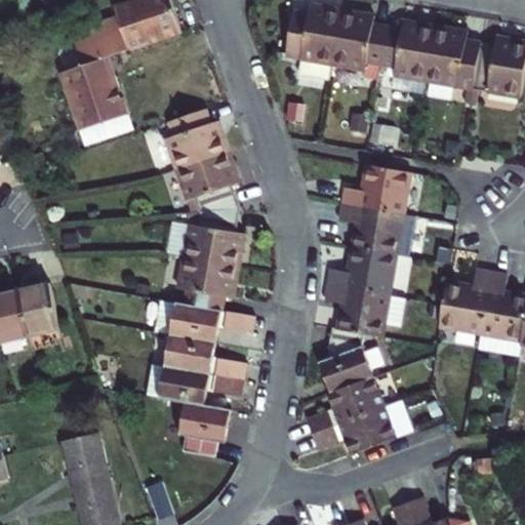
[(183,31),(171,0),(136,0),(115,7),(118,17),(89,28),(92,38),(75,43),(82,66),(65,72),(84,129),(126,116),(107,57),(183,31)]
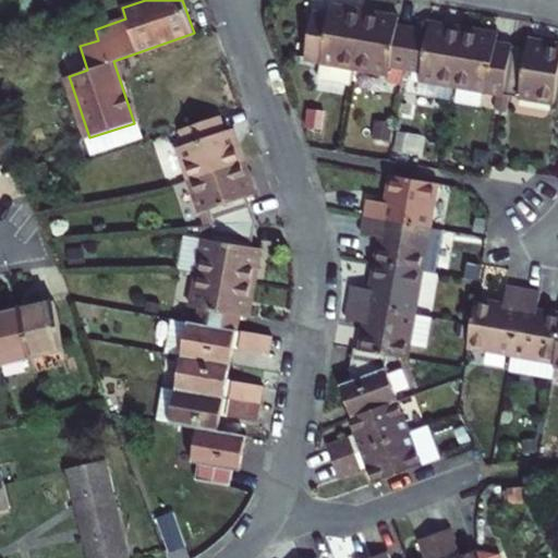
[(303,61),(353,70),(364,10),(328,3),(326,13),(312,11),(303,61)]
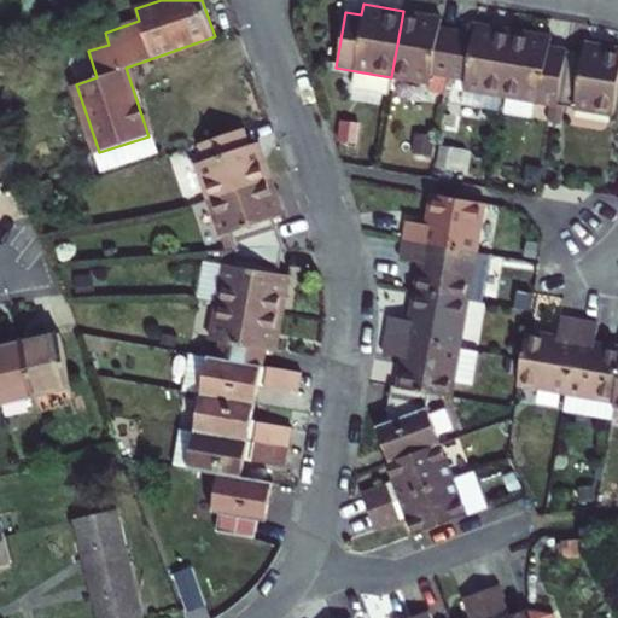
[(431,74),(448,76),(455,31),(439,29),(441,17),(403,11),(391,77),(430,85),(431,74)]
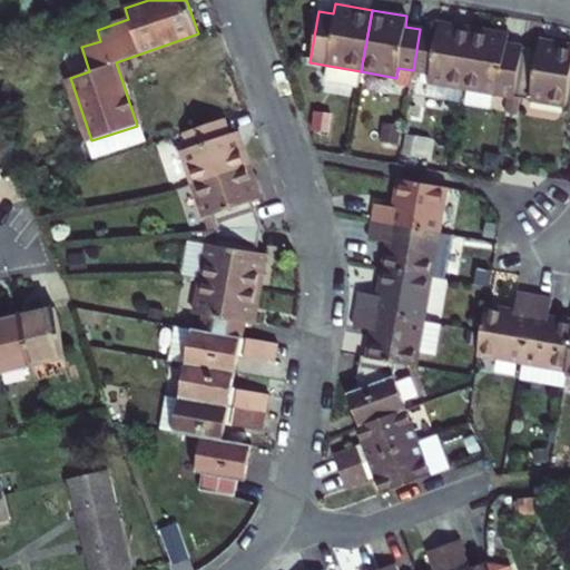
[(420,29),(413,70),(428,74),(423,100),(459,106),(462,90),(472,28),(438,21),(435,31),(420,29)]
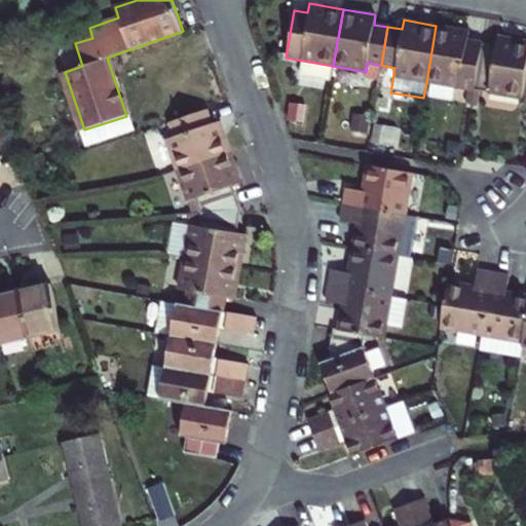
[(470,32),(436,26),(426,83),(473,91),(481,43),(467,41),(470,32)]
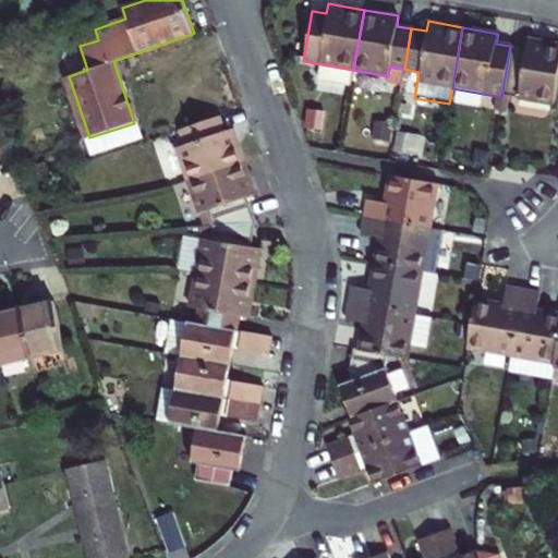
[(510,46),(501,97),(550,106),(557,63),(557,44),(526,39),(525,49),(510,46)]
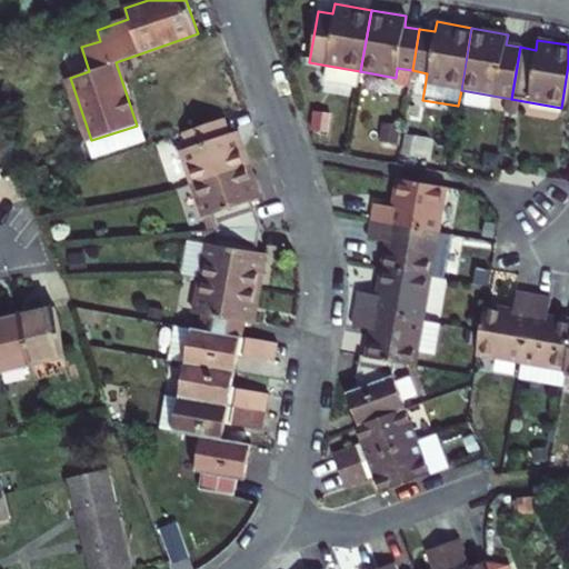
[(412,70),(408,97),(422,100),(427,73),(412,70)]
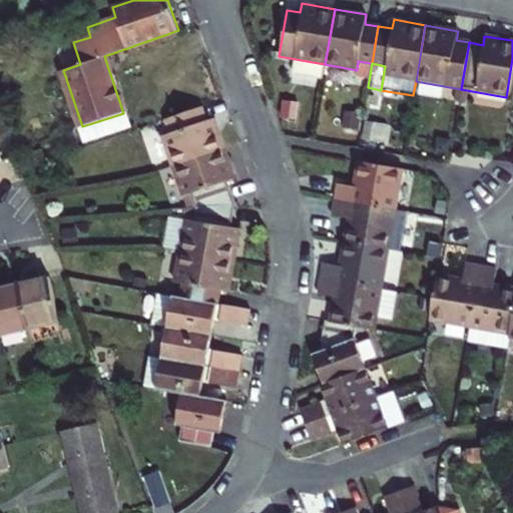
[(173,166),(224,149),(213,119),(206,121),(201,107),(165,119),(170,135),(162,137),(173,166)]
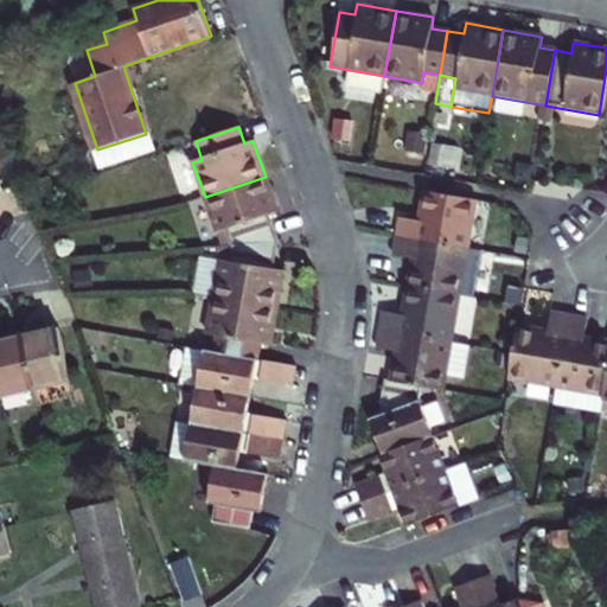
[(279,212),(266,177),(205,197),(218,234),(223,231),(229,247),(274,243),(266,217),(279,212)]
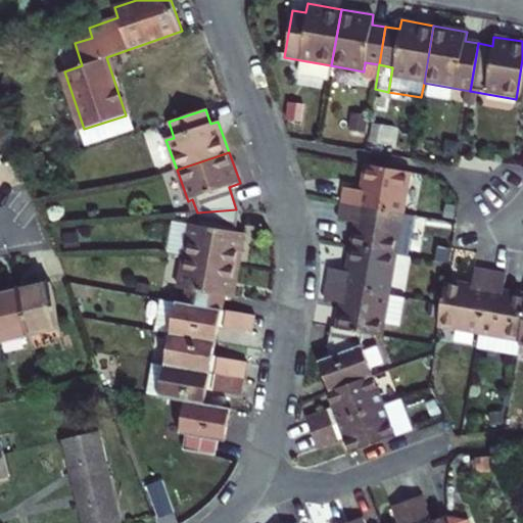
[(338,203),(399,214),(407,173),(362,164),(358,189),(340,187),(338,203)]
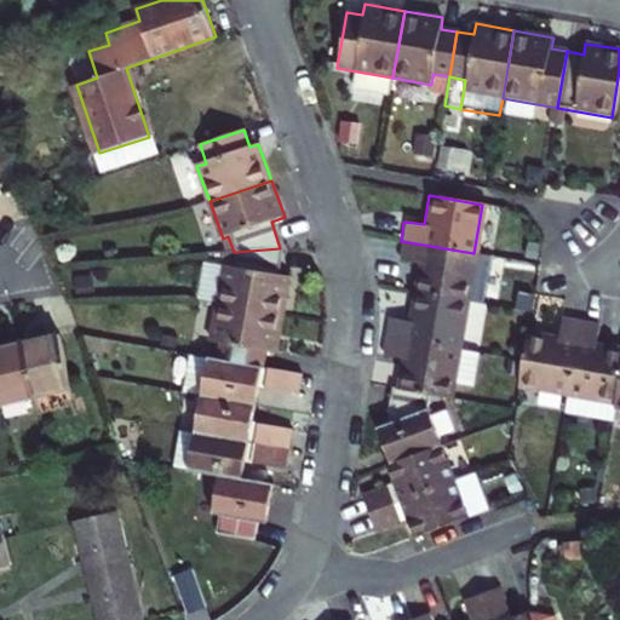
[(489,257),(474,253),(401,241),(397,259),(419,262),(414,292),(466,302),(482,304),(489,257)]
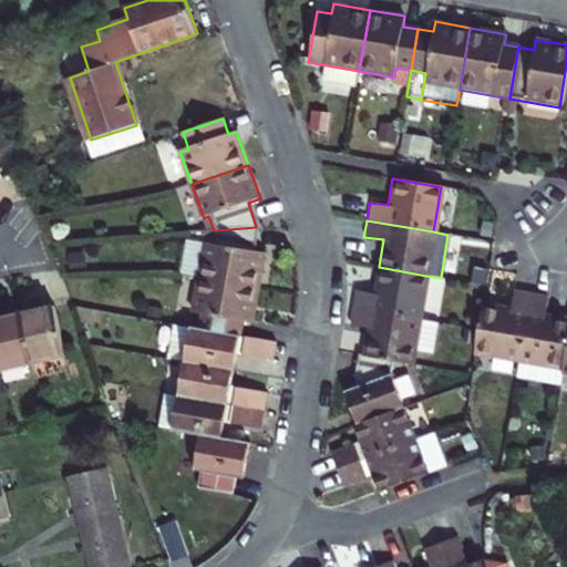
[(197,277),(258,288),(264,254),(251,251),(256,227),(214,230),(212,245),(203,244),(197,277)]
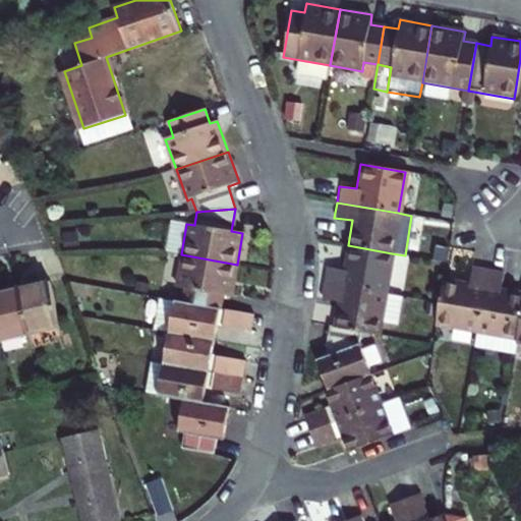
[(181,254),(186,224),(174,222),(170,253),(181,254)]
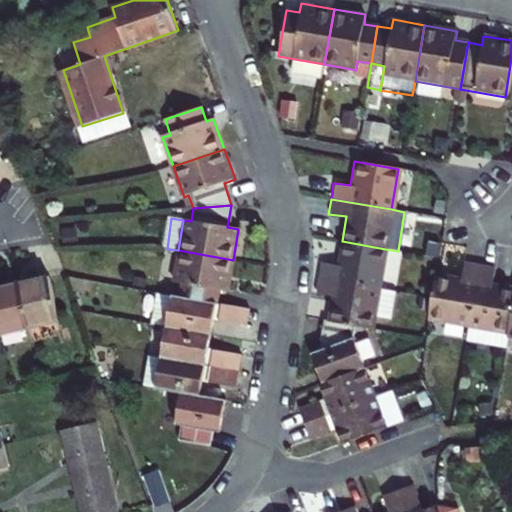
[(318,278),(379,289),(385,249),(342,241),(338,266),(321,263),(318,278)]
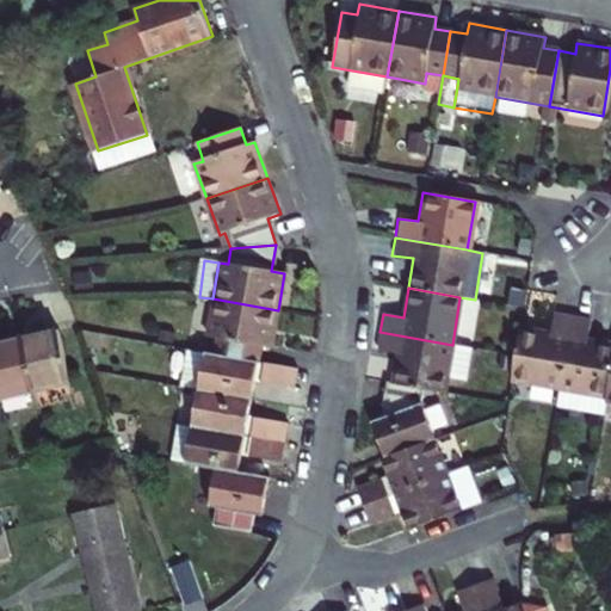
[(278,310),(213,298),(207,338),(217,339),(214,356),(258,363),(260,347),(272,349),(278,310)]
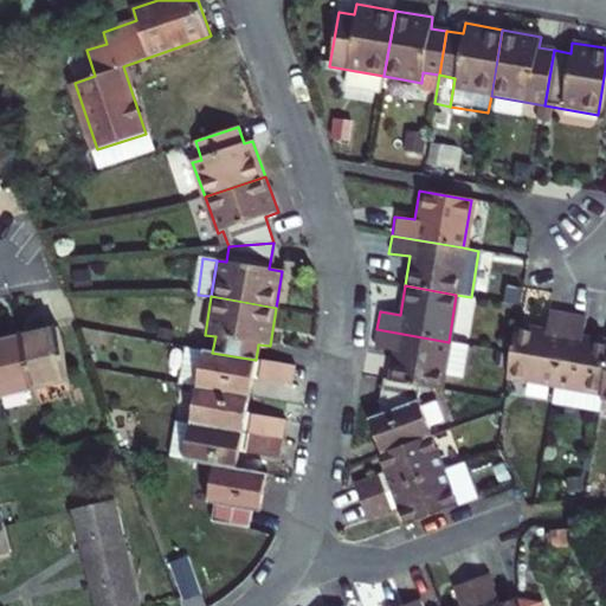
[(507,378),(555,387),(567,315),(549,313),(546,333),(515,328),(510,353),(507,378)]
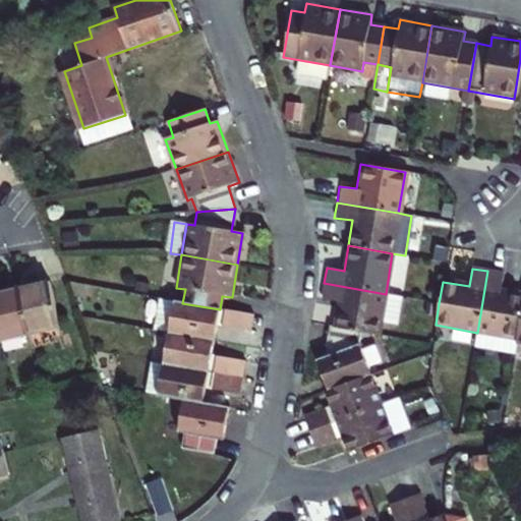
[(518,339),(520,319),(520,294),(501,292),(504,274),(487,271),(477,333),(518,339)]
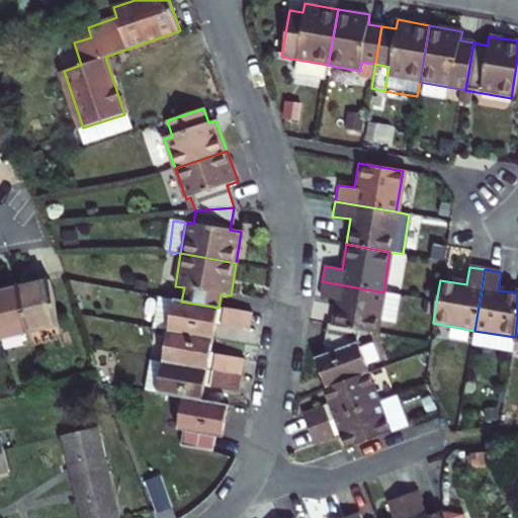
[(52,278),(22,285),(32,331),(63,324),(52,278)]
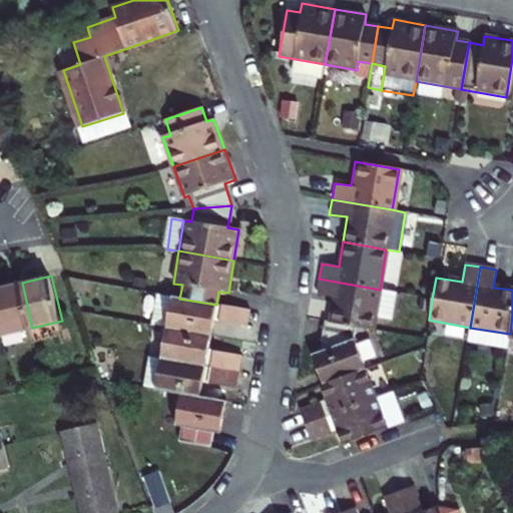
[(330,322),(356,327),(373,330),(380,290),(319,279),(317,295),(334,298),(330,322)]
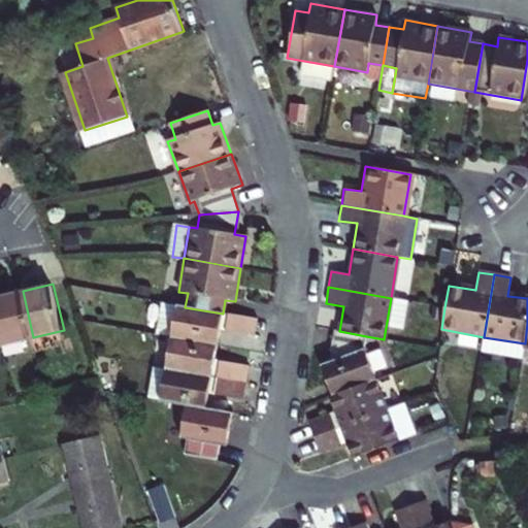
[(33,337),(23,291),(0,296),(0,330),(3,343),(33,337)]
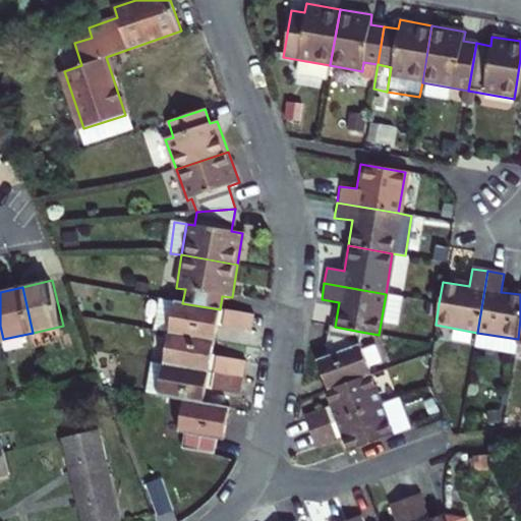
[(218,326),(220,309),(182,303),(159,299),(154,331),(169,333),(215,341),(218,326)]
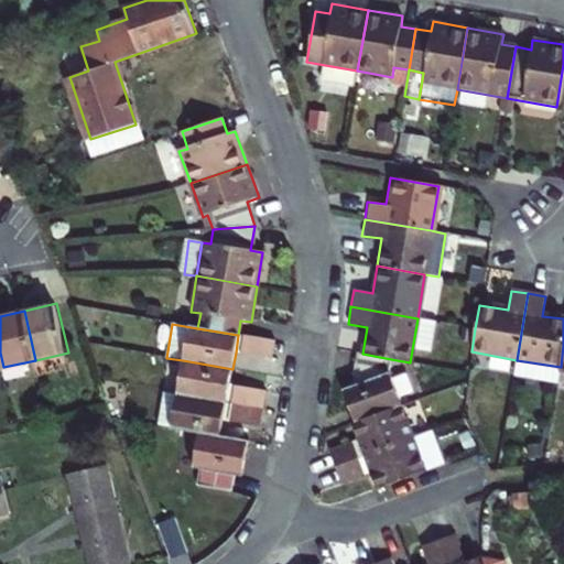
[(272,359),(274,342),(238,335),(236,353),(272,359)]
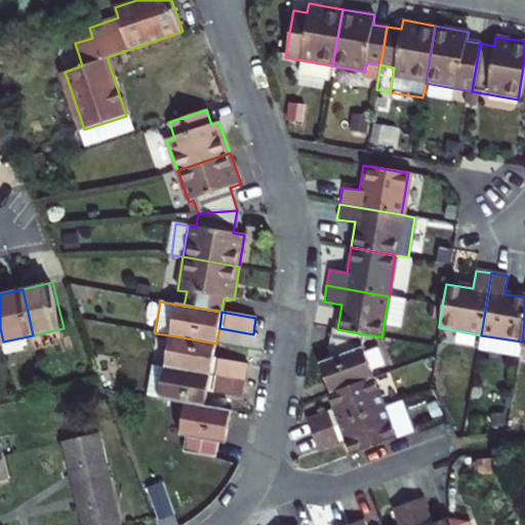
[(67,342),(64,328),(33,335),(37,351),(67,342)]
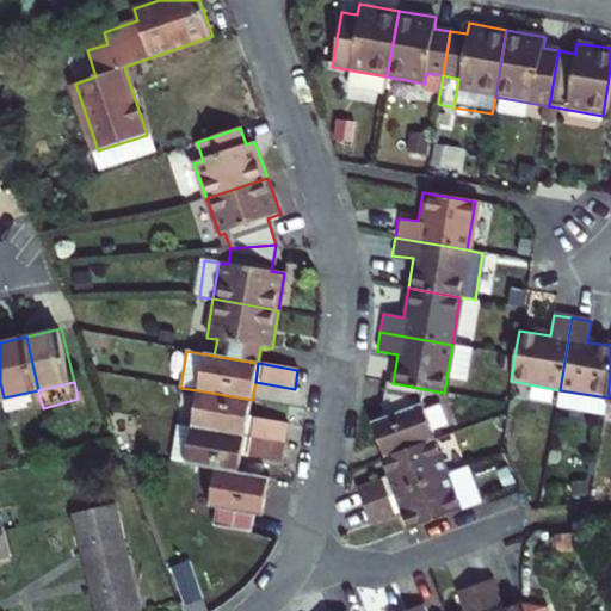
[(383,458),(434,439),(421,403),(424,389),(393,383),(386,382),(380,419),(369,423),(383,458)]
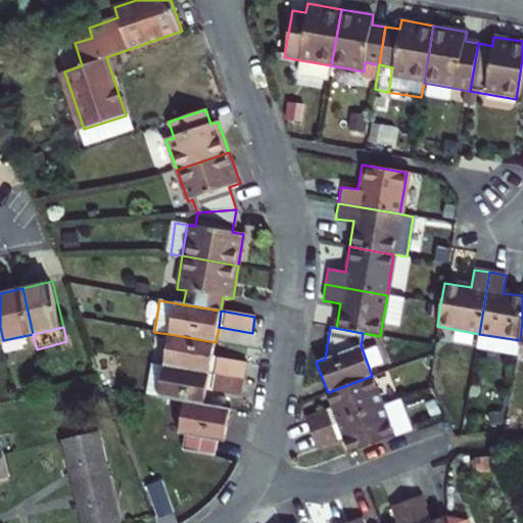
[(216,342),(170,334),(164,365),(245,379),(247,362),(214,357),(216,342)]
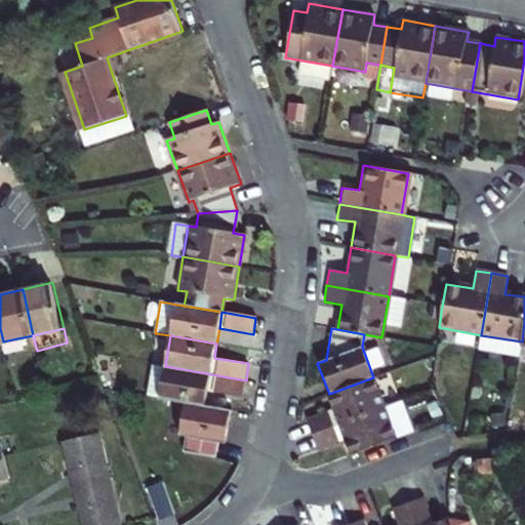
[(519,358),(522,341),(481,335),(478,351),(519,358)]
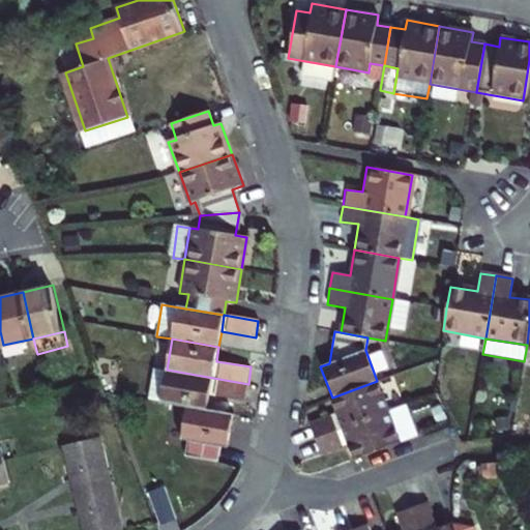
[(167,370),(153,369),(148,400),(162,403),(167,370)]
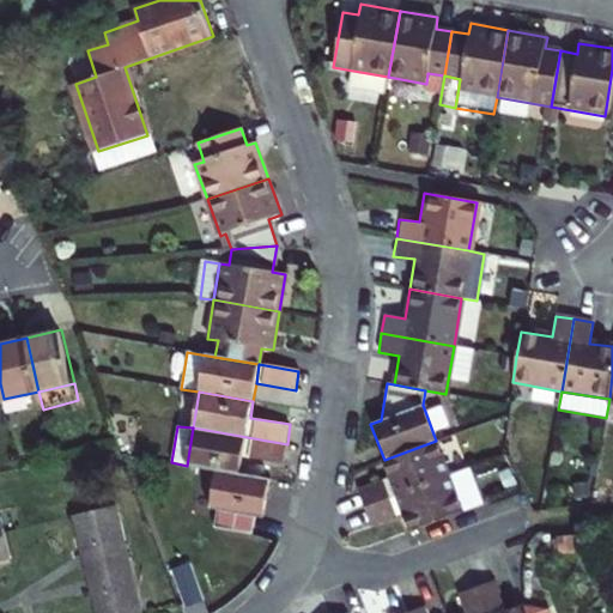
[(284,462),(287,444),(193,428),(187,466),(219,471),(241,474),(244,456),(284,462)]
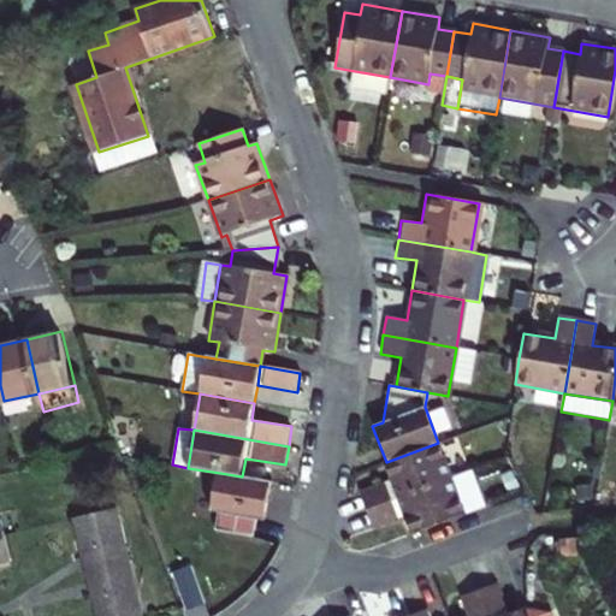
[(365,510),(451,478),(438,443),(386,462),(384,463),(390,480),(357,492),(365,510)]
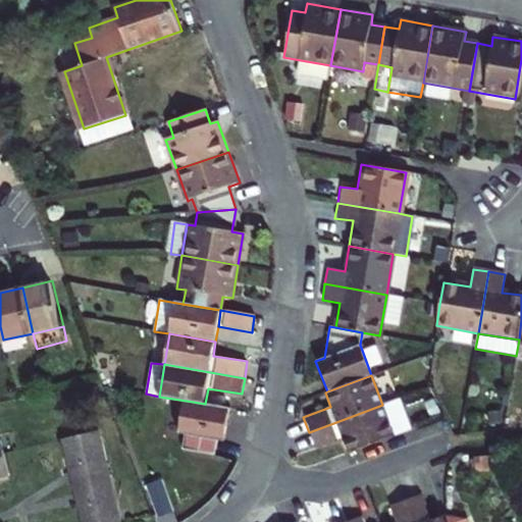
[(382,405),(394,435),(409,429),(398,400),(382,405)]
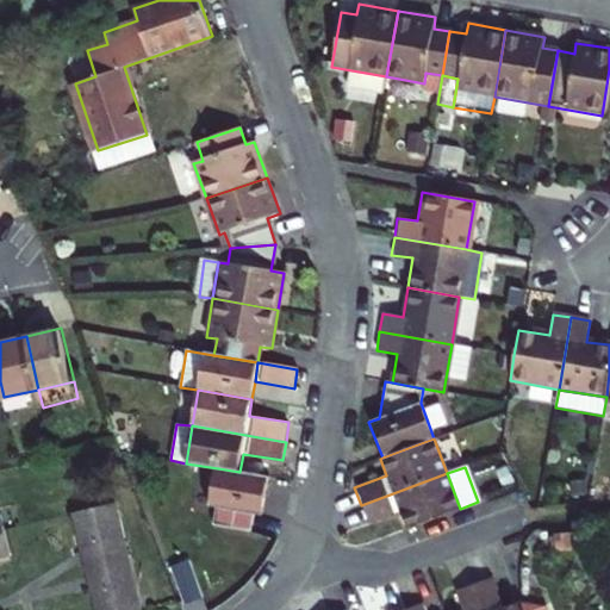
[(265,516),(271,478),(240,472),(218,468),(212,508),(221,509),(217,527),(254,533),(257,515),(265,516)]
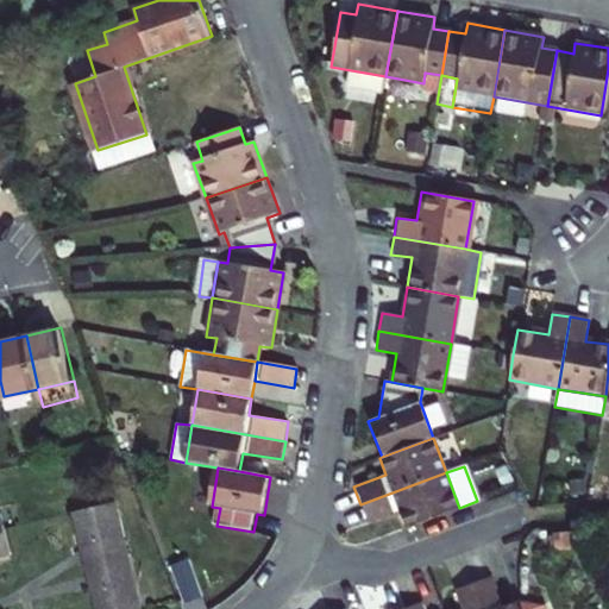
[(459,508),(446,472),(360,504),(366,522),(400,510),(406,526),(459,508)]
